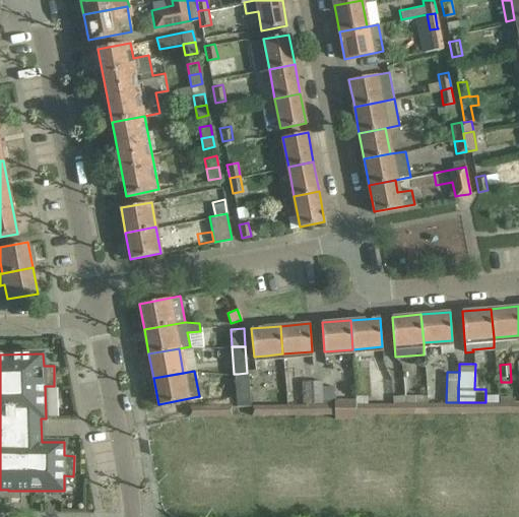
[(249,403),(247,373),(238,374),(234,374),(237,404),(249,403)]
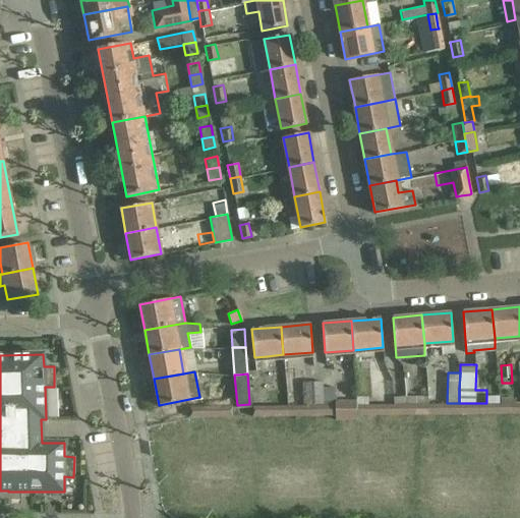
[(321,386),(321,382),(303,382),(303,405),(312,405),(321,405),(321,386)]
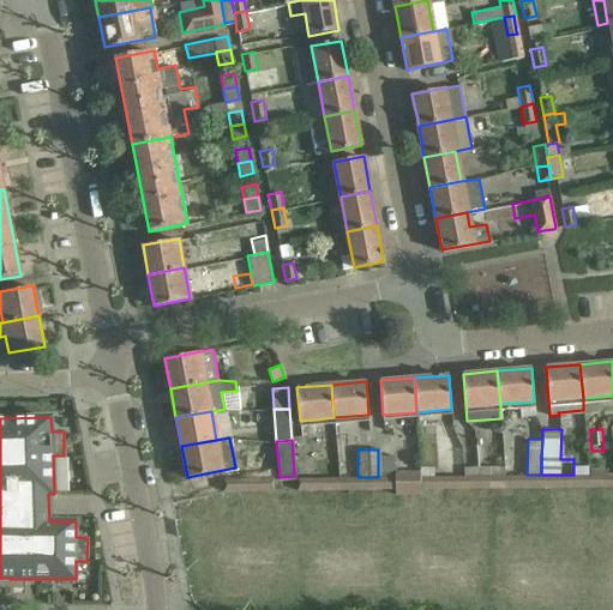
[(395,471),(394,453),(378,454),(378,477),(382,477),(395,477),(395,471)]
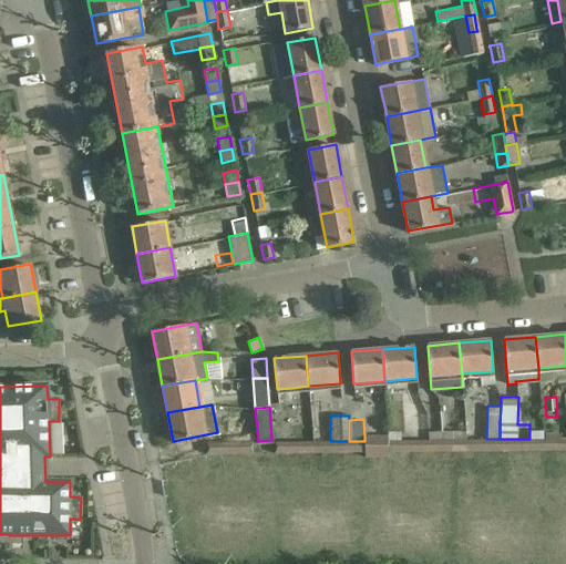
[(442,430),(442,440),(456,440),(465,440),(465,430),(442,430)]
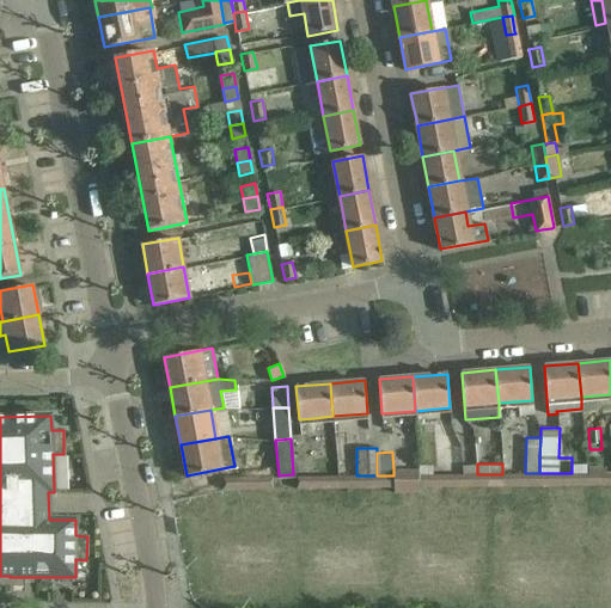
[(419,481),(420,481),(420,476),(419,470),(393,470),(393,476),(393,483),(407,481),(419,481)]
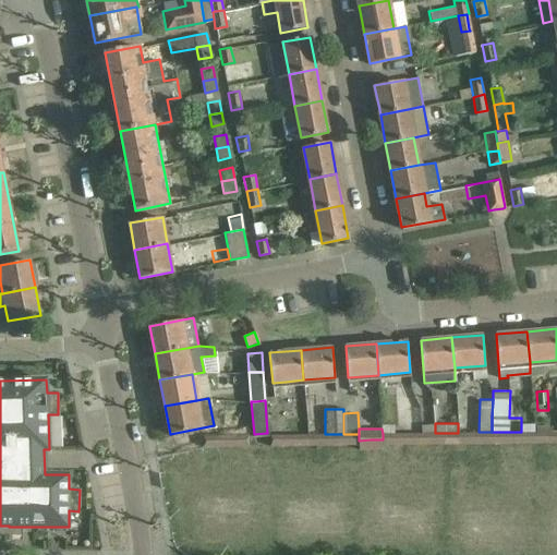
[(540,443),(556,443),(556,431),(540,432),(540,443)]
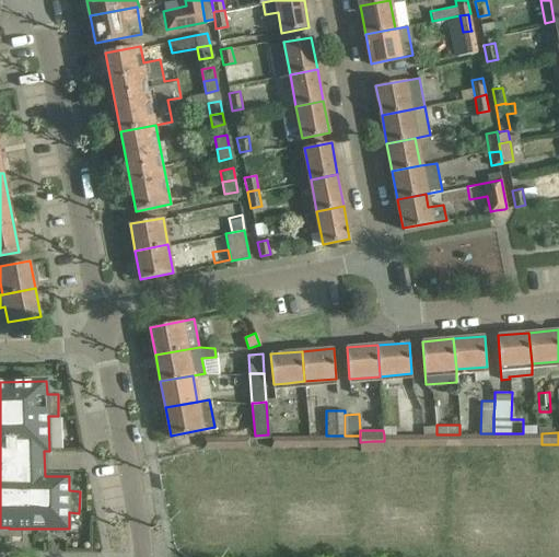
[(463,445),(474,445),(474,433),(463,434),(463,445)]
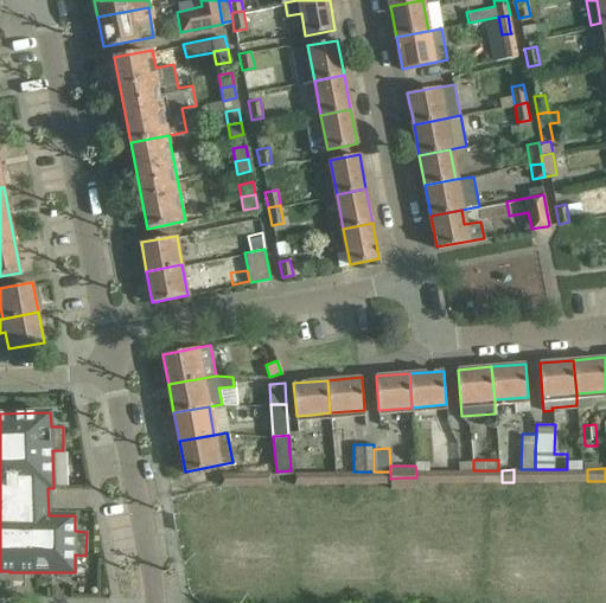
[(514,482),(538,482),(537,469),(535,469),(521,469),(514,469),(514,482)]
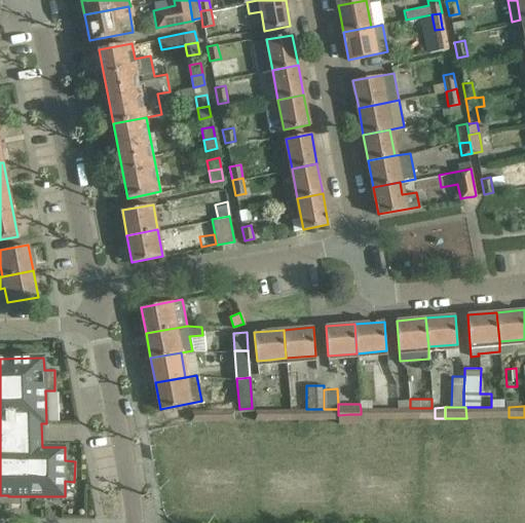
[(466,418),(487,418),(487,407),(465,407),(466,418)]
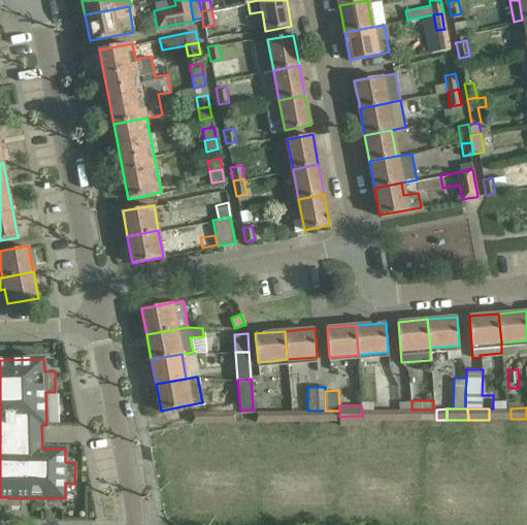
[(489,420),(500,419),(499,408),(493,408),(489,408),(489,420)]
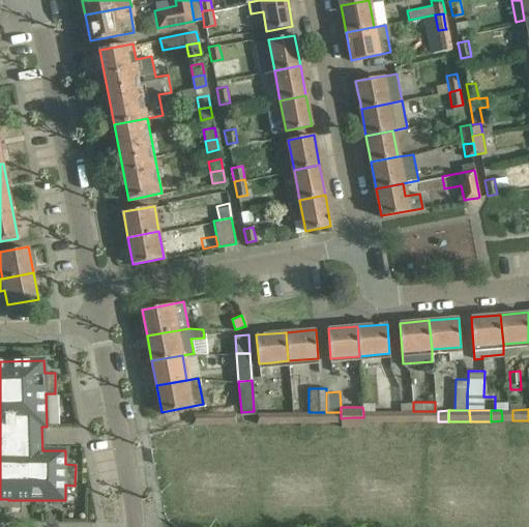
[(502,420),(512,420),(512,410),(501,410),(502,420)]
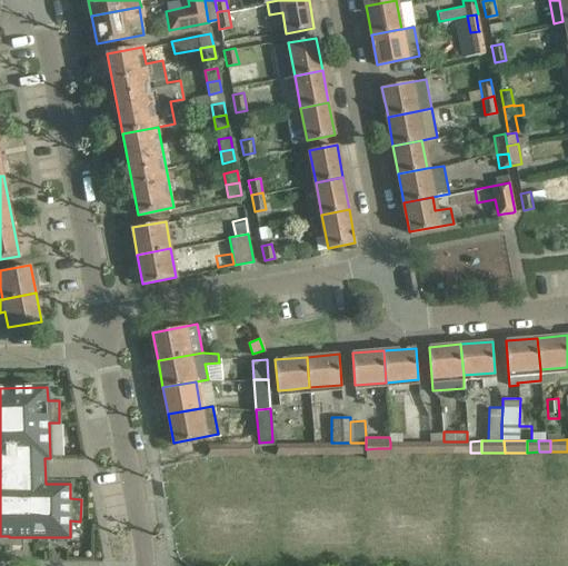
[(414,454),(414,442),(391,443),(390,443),(390,448),(390,454),(414,454)]
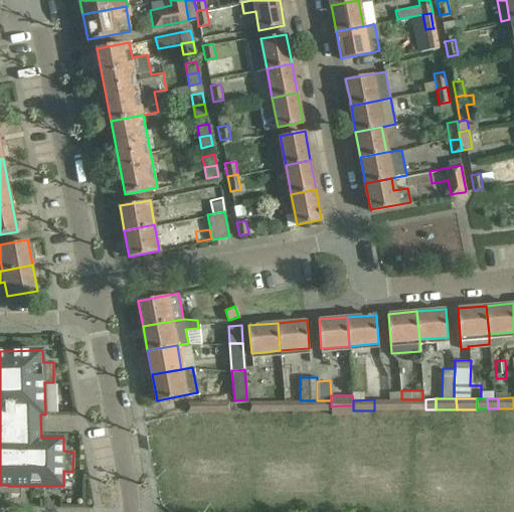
[(384,410),(384,399),(374,399),(374,410),(384,410)]
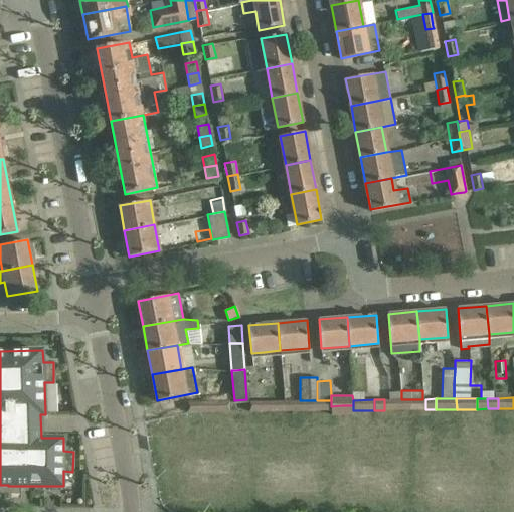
[(394,410),(394,399),(388,399),(384,399),(384,410),(394,410)]
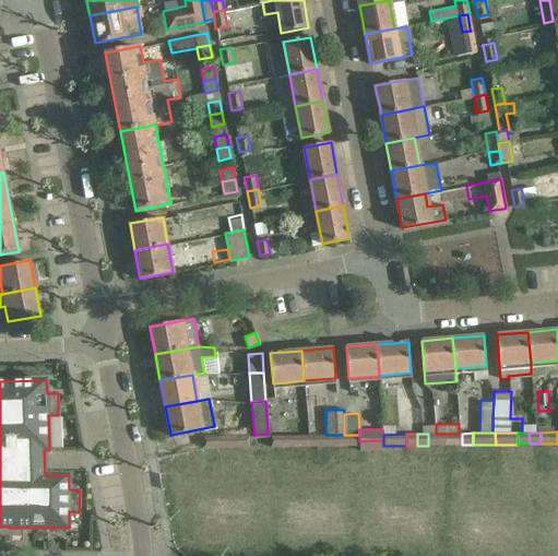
[(428,446),(451,445),(450,434),(436,434),(428,434),(428,446)]
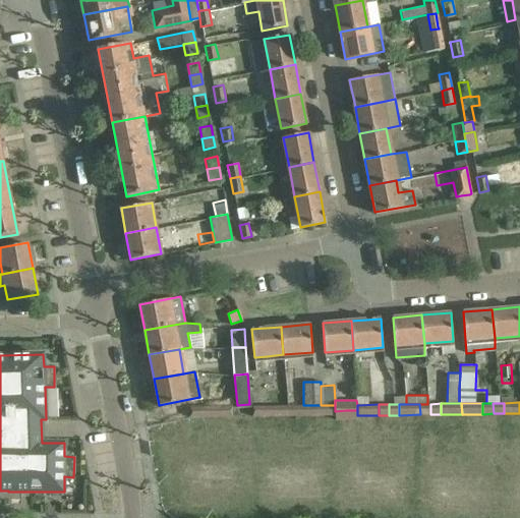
[(420,414),(430,414),(430,404),(427,404),(419,404),(420,414)]
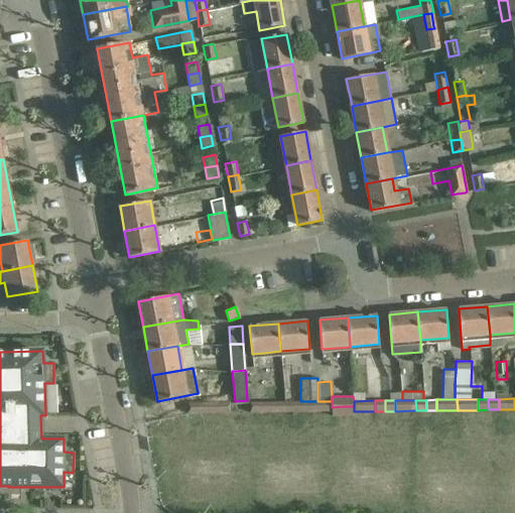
[(219,401),(209,402),(209,412),(219,412),(219,401)]
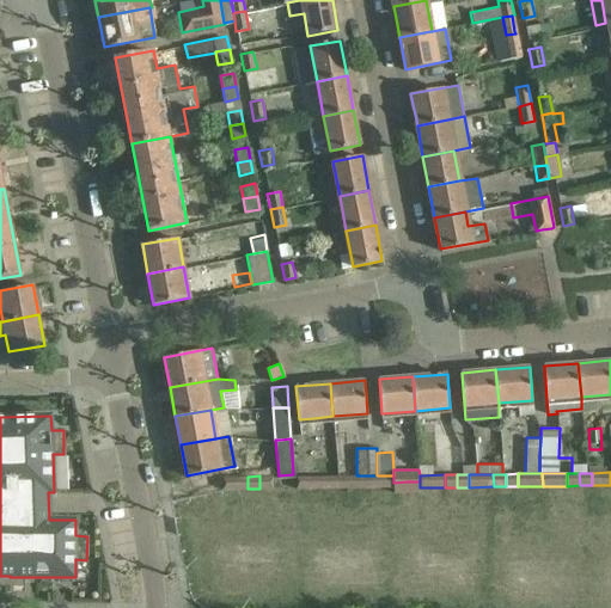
[(260,489),(273,489),(273,476),(260,476),(260,489)]
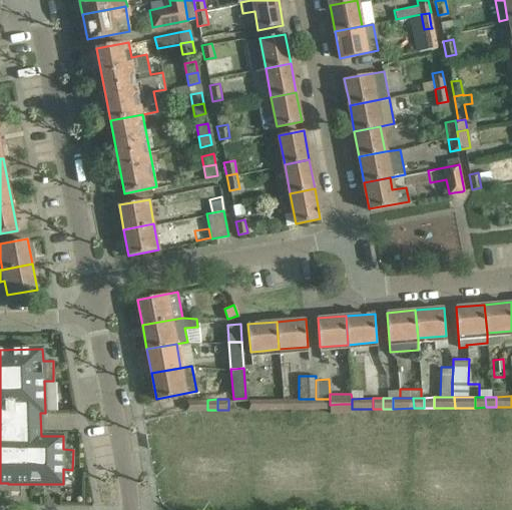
[(257,400),(257,410),(264,410),(282,410),(282,399),(257,400)]
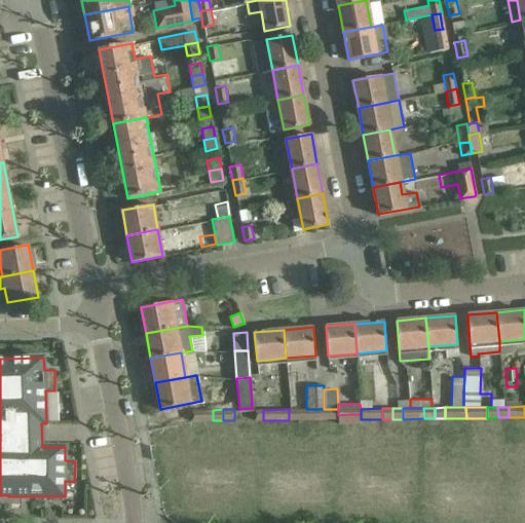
[(306,409),(289,409),(289,420),(315,420),(315,409),(306,409)]
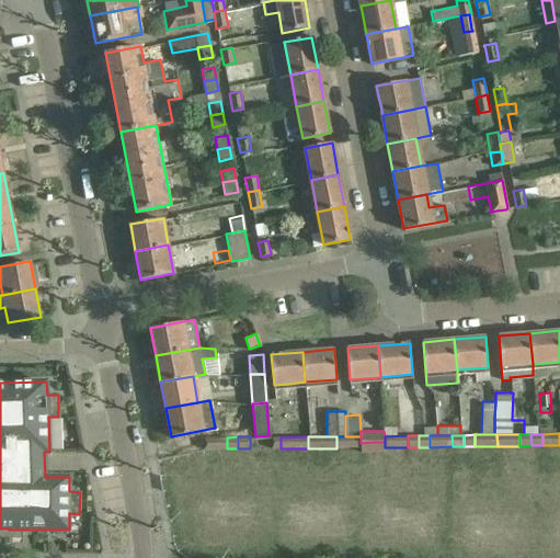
[(349,448),(349,436),(345,436),(336,436),(336,448),(349,448)]
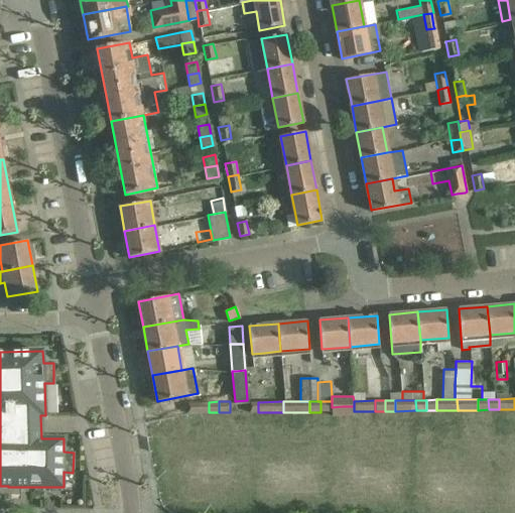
[(332,411),(332,407),(332,401),(320,401),(320,412),(332,411)]
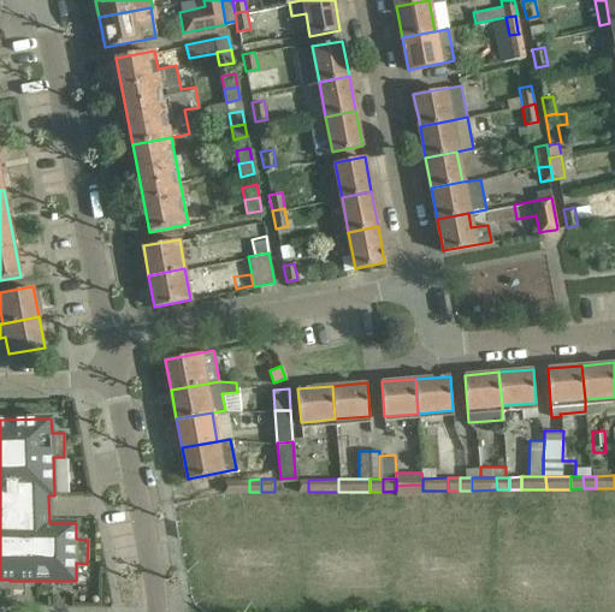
[(236,480),(224,480),(224,492),(236,492),(236,480)]
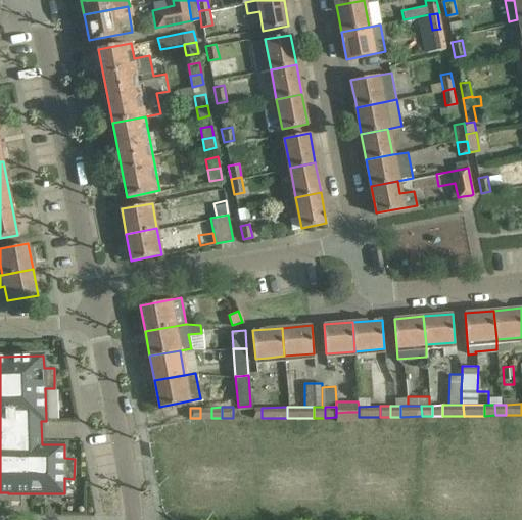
[(211,408),(200,408),(200,418),(211,418),(211,408)]
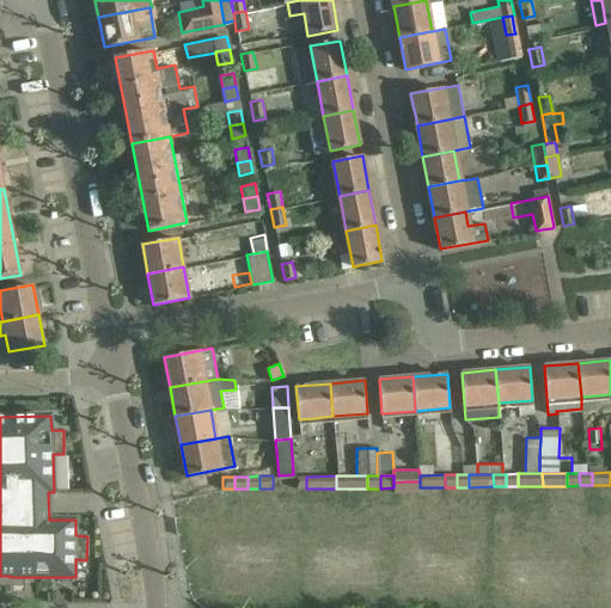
[(407,495),(407,481),(393,483),(393,487),(393,495),(407,495)]
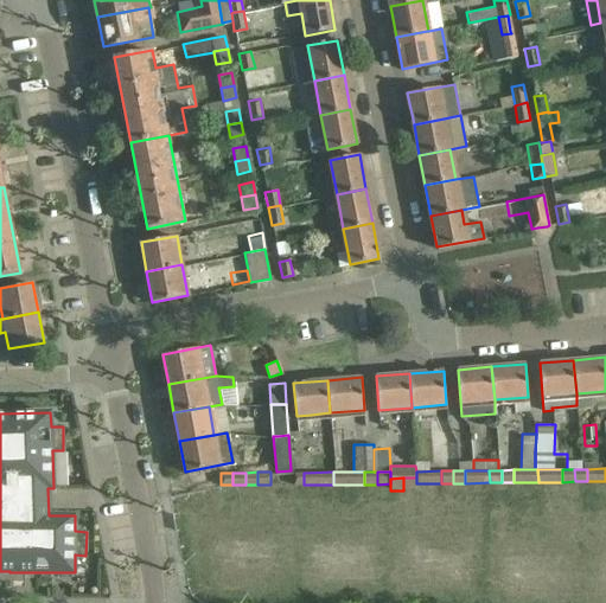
[(403,491),(416,491),(416,483),(416,478),(415,478),(403,478),(403,491)]
